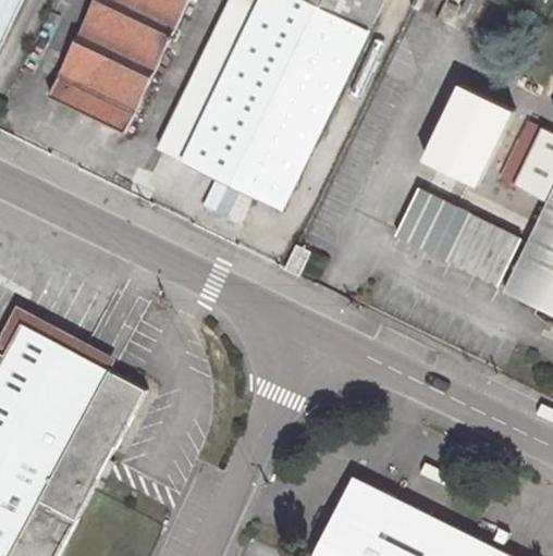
[(0,35),(17,0),(0,0),(0,35)]
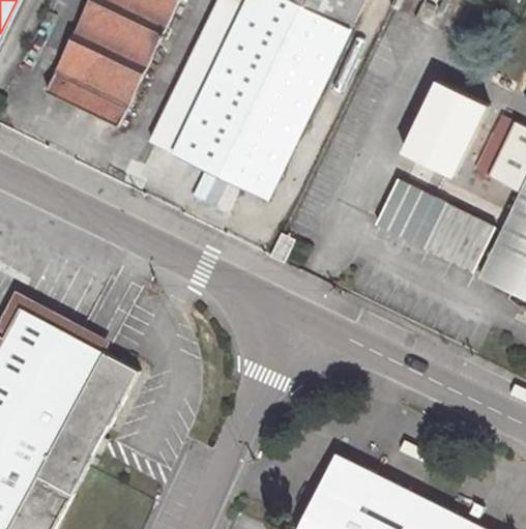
[(87,0),(44,90),(116,125),(176,0),(87,0)]
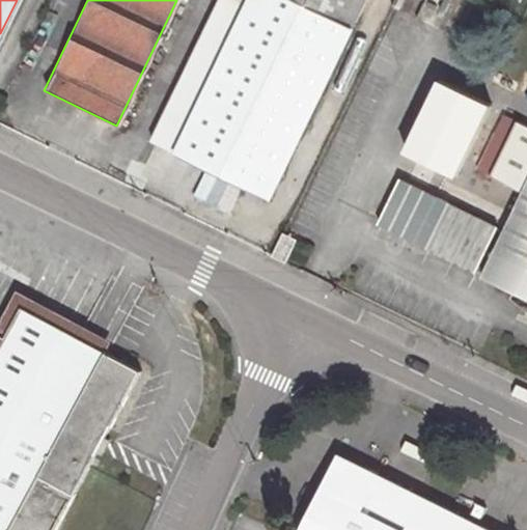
[(246,0),(237,19),(197,102),(172,154),(202,168),(199,174),(212,180),(215,174),(221,176),(266,198),(362,0),(246,0)]
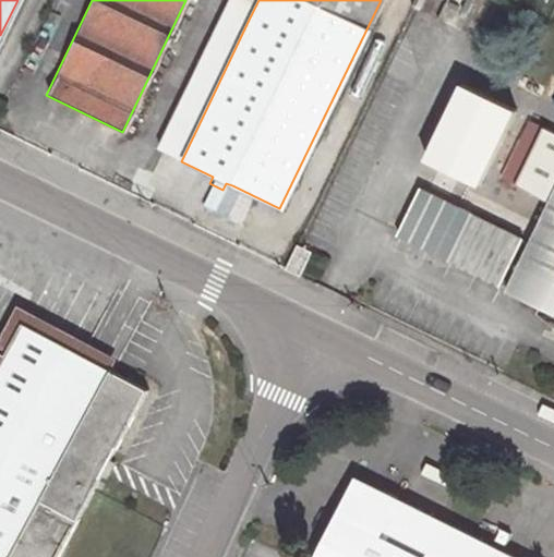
[(192,99),(207,107),(249,20),(236,13),(192,99)]
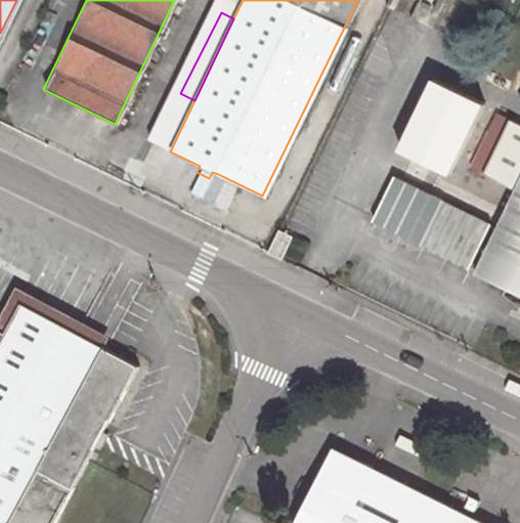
[(422,74),(388,146),(442,171),(476,98),(422,74)]
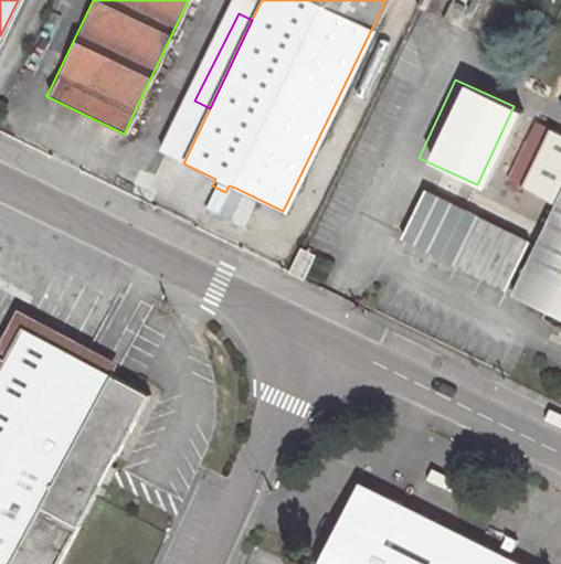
[(560,320),(560,319),(560,136),(558,135),(541,168),(560,177),(560,188),(560,191),(509,295),(560,320)]
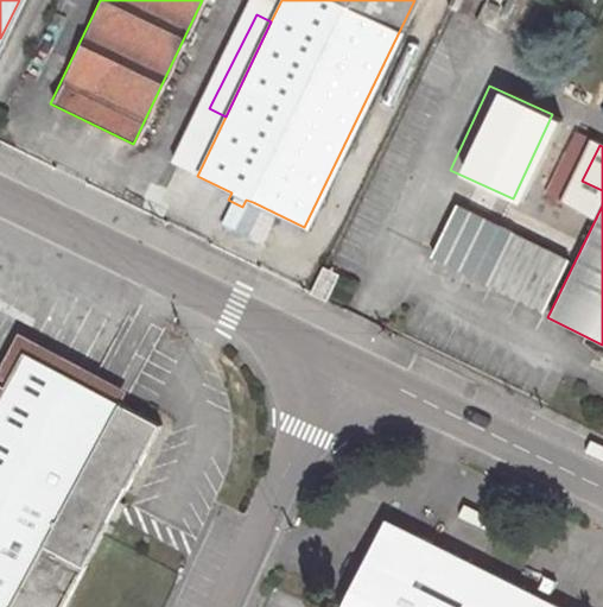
[(576,193),(602,206),(602,202),(602,190),(582,181),(576,193)]
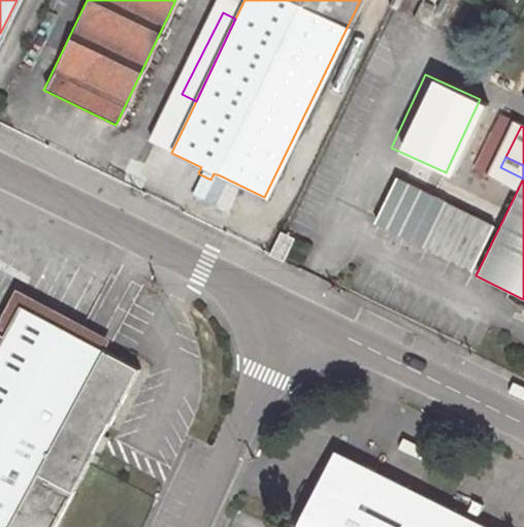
[(217,182),(220,175),(214,173),(210,179),(217,182)]
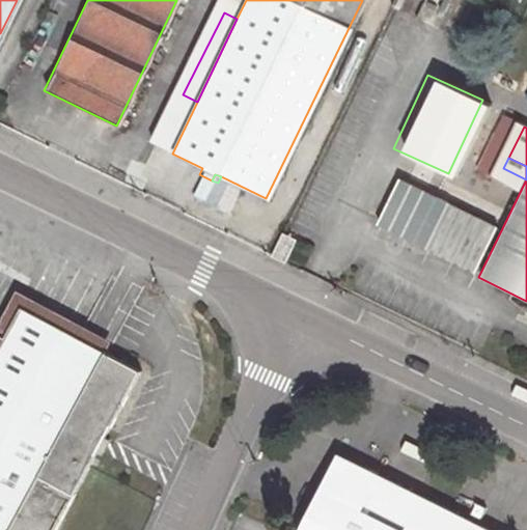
[(494,228),(395,180),(373,224),(472,272),(494,228)]
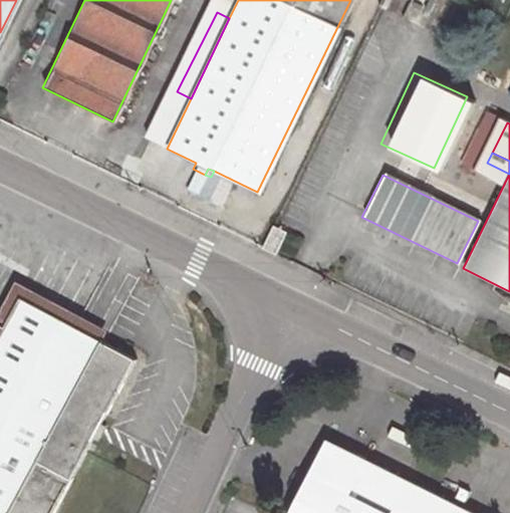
[(18,297),(98,341),(104,329),(14,281),(0,305),(0,324),(2,325),(18,297)]
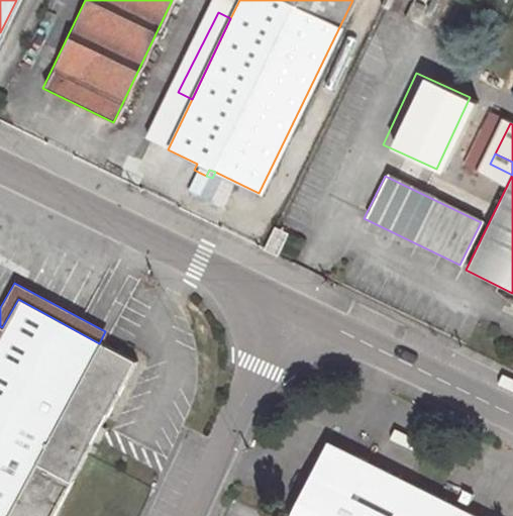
[(0,515),(48,515),(91,439),(99,425),(133,360),(99,343),(18,299),(2,327),(0,326),(0,515)]
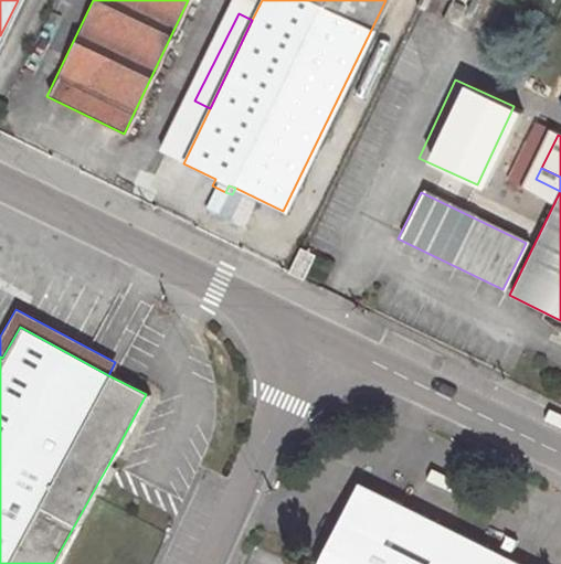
[(108,465),(99,480),(105,485),(114,468),(108,465)]
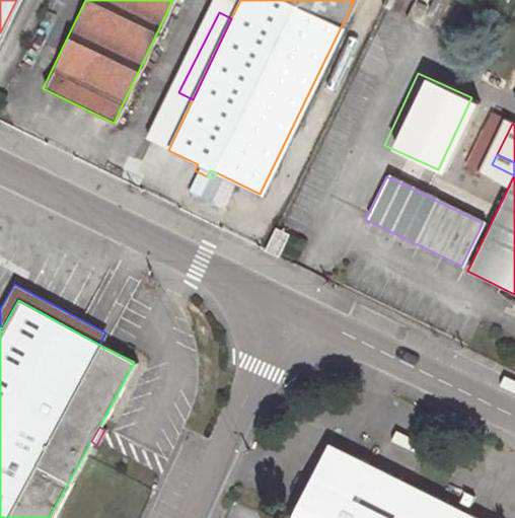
[(471,517),(351,457),(326,445),(290,517),(471,517)]
